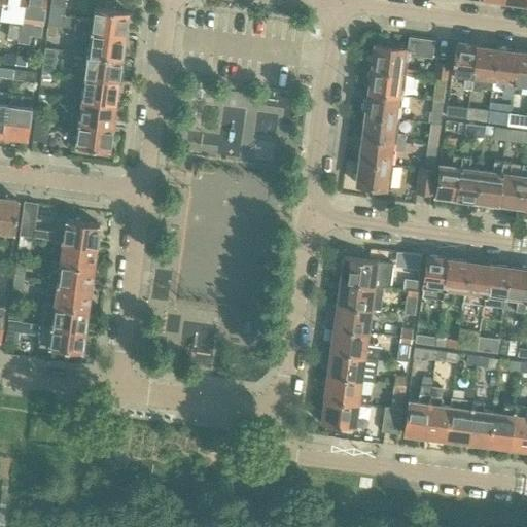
[(9,25),(20,26),(23,0),(1,0),(0,9),(0,14),(10,16),(9,25)]
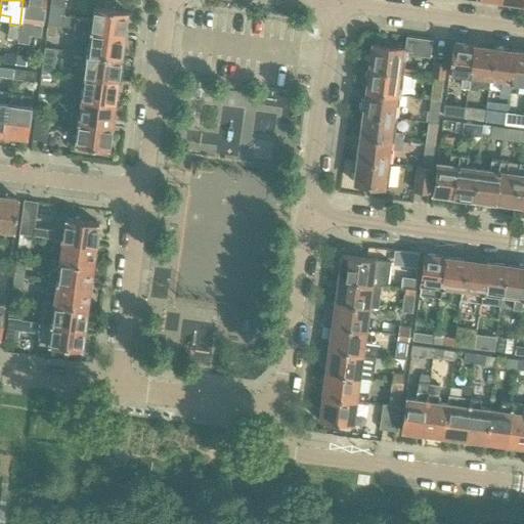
[(23,0),(19,26),(17,42),(28,43),(31,19),(42,20),(44,0),(23,0)]
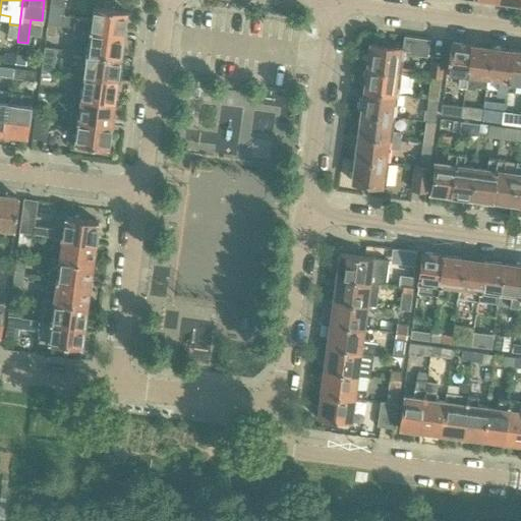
[(50,0),(47,23),(56,25),(61,25),(73,27),(74,16),(63,15),(64,0),(50,0)]
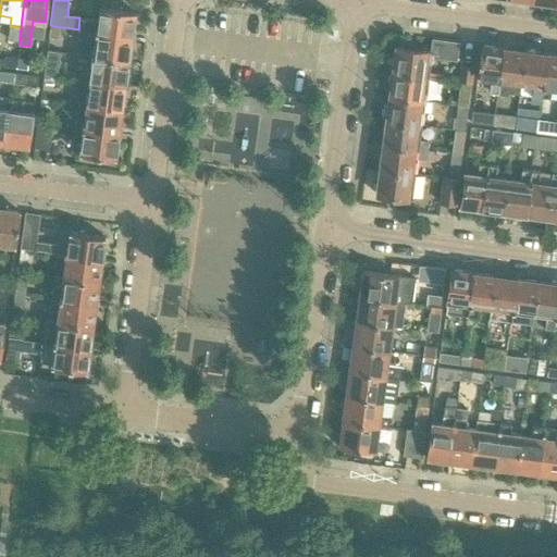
[(78,29),(87,31),(132,37),(132,31),(134,12),(99,7),(97,21),(79,17),(78,29)]
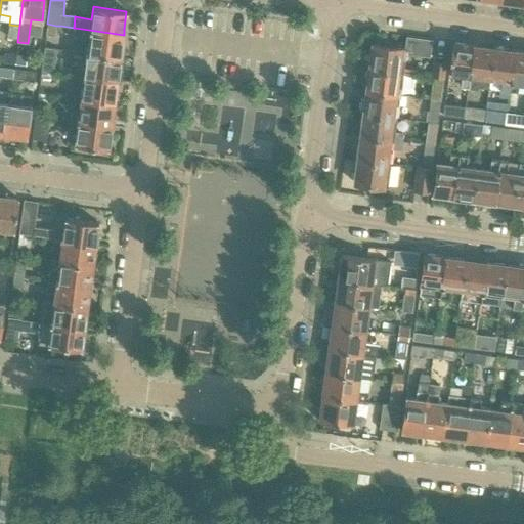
[(56,26),(47,24),(46,35),(55,36),(56,26)]
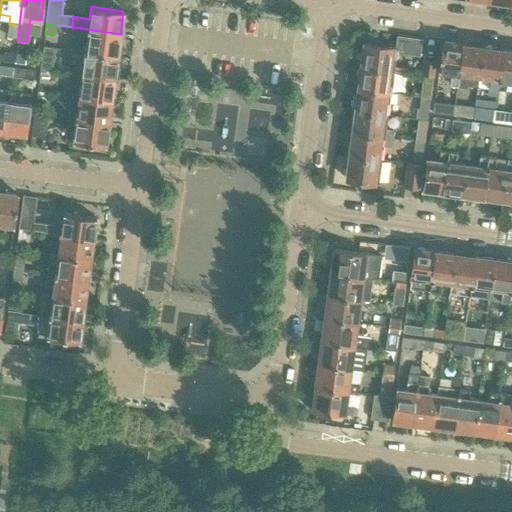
[(86,39),(85,52),(117,56),(119,39),(120,40),(121,34),(80,28),(78,38),(86,39)]
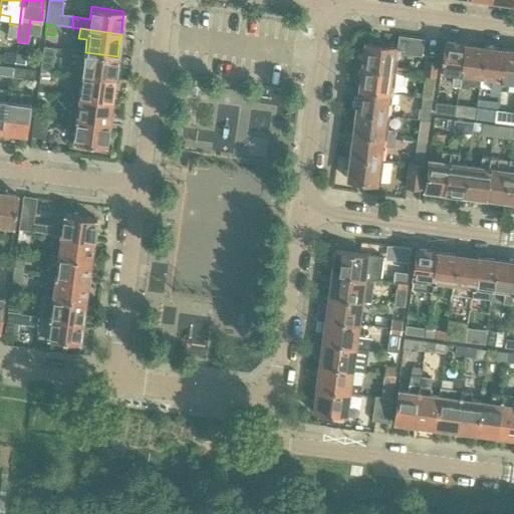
[(402,58),(403,52),(421,55),(423,39),(399,35),(397,47),(364,43),(363,53),(360,55),(359,62),(361,64),(361,67),(395,71),(397,58),(402,58)]
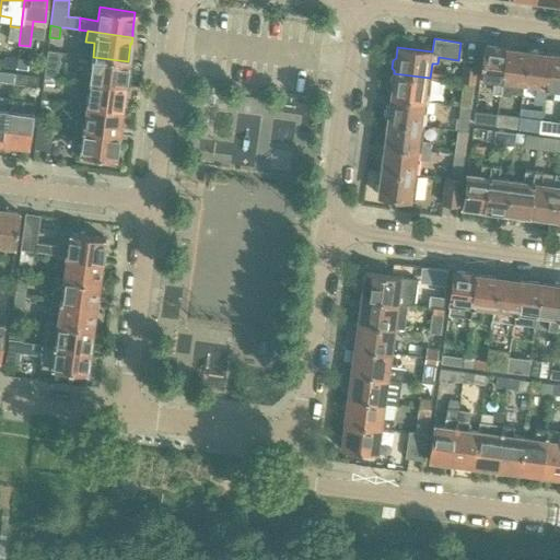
[(491,91),(499,92),(504,48),(483,46),(479,77),(492,78),(491,91)]
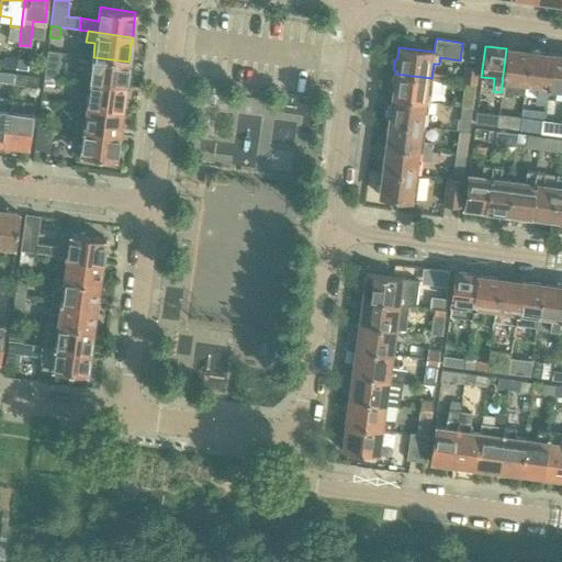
[(506,48),(501,92),(521,94),(524,82),(527,52),(506,48)]
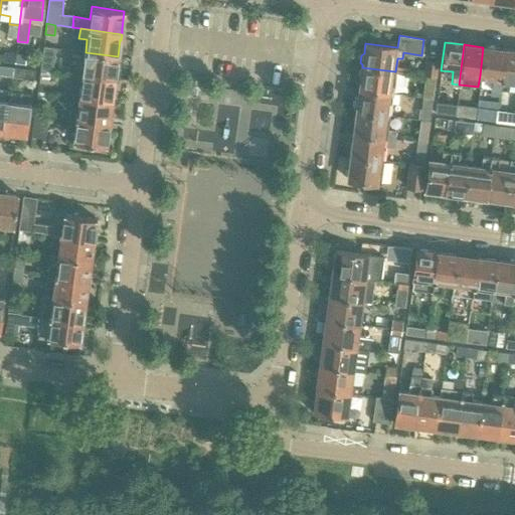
[(43,46),(40,68),(49,69),(52,70),(55,48),(43,46)]
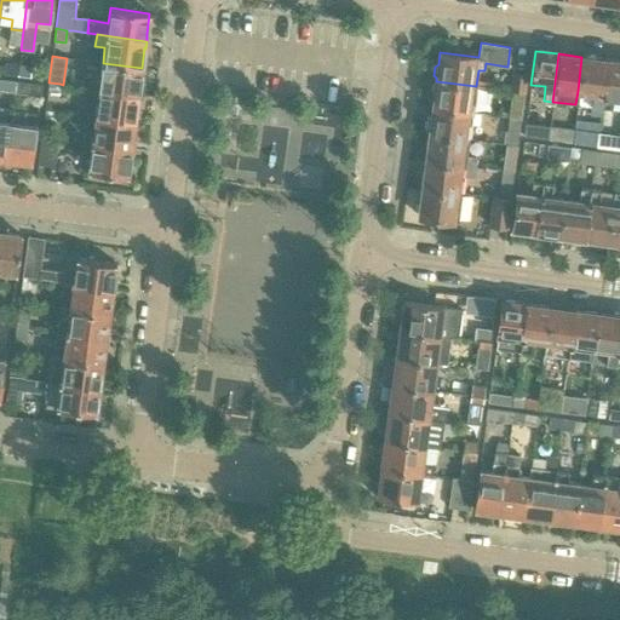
[(598,116),(601,108),(607,61),(581,57),(578,91),(593,93),(590,115),(598,116)]
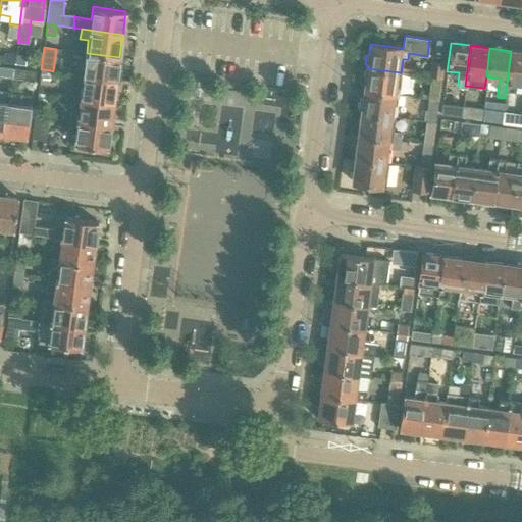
[(516,81),(521,81),(521,52),(511,51),(506,91),(515,92),(516,81)]
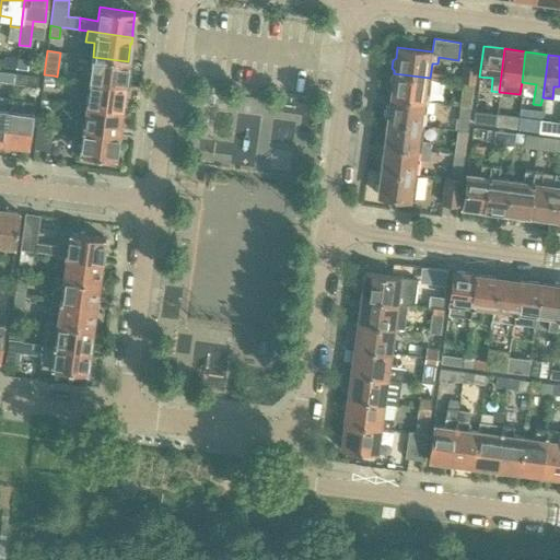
[(4,67),(15,69),(16,59),(6,57),(4,67)]
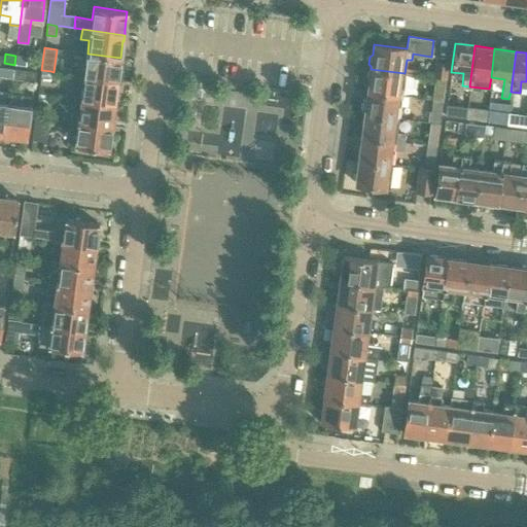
[(77,65),(75,75),(118,80),(119,74),(118,74),(120,58),(88,54),(85,66),(77,65)]
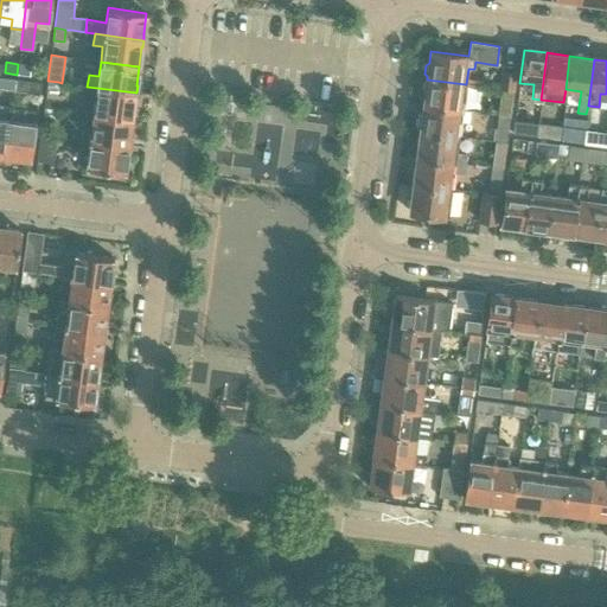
[(18,64),(17,75),(29,76),(31,65),(18,64)]
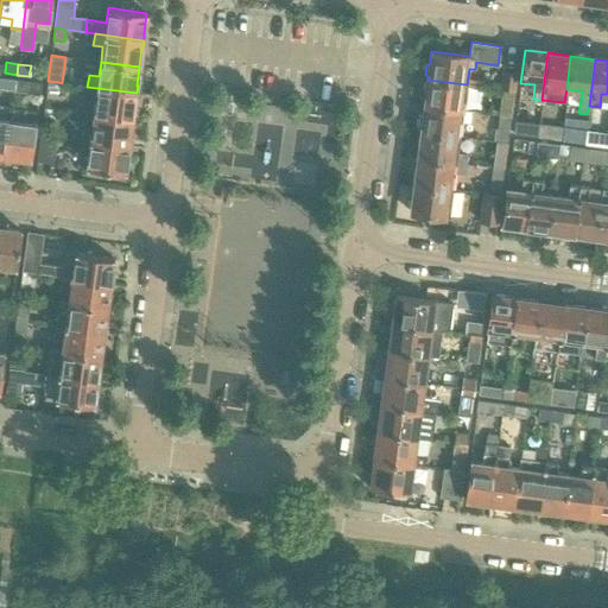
[(500,88),(504,88),(514,90),(517,74),(502,71),(500,88)]
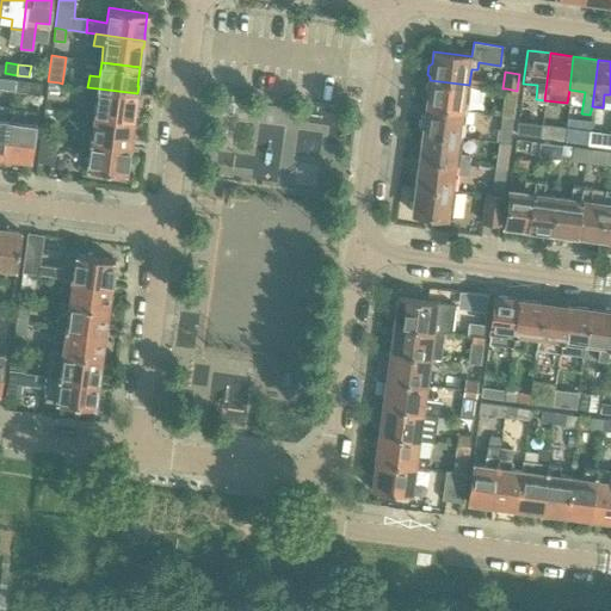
[(0,88),(14,91),(17,80),(0,78),(0,88)]
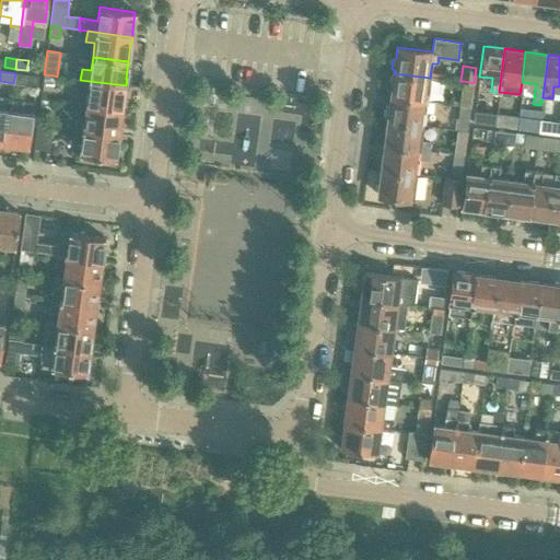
[(15,73),(13,83),(36,86),(37,77),(15,73)]
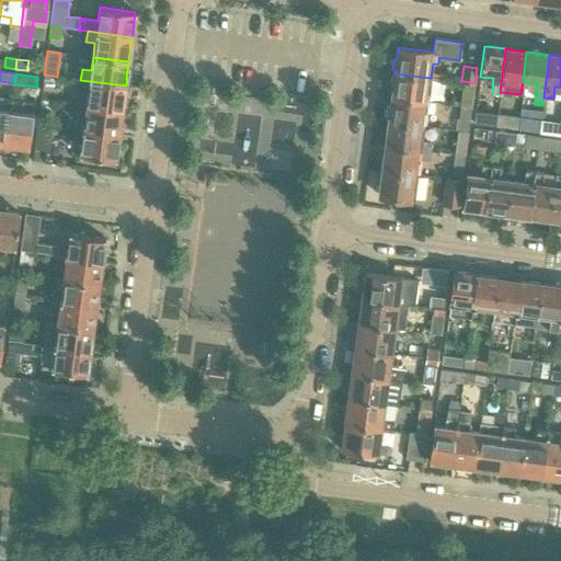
[(392,87),(391,98),(427,102),(431,78),(395,73),(395,75),(391,77),(391,83),(392,87)]
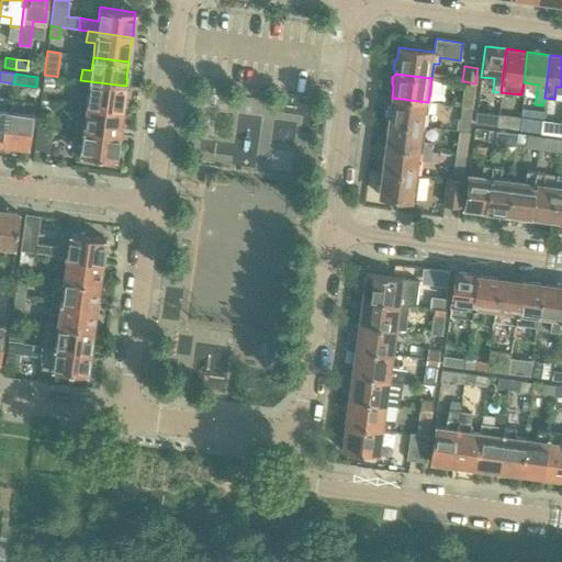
[(54,76),(44,75),(43,87),(53,88),(54,76)]
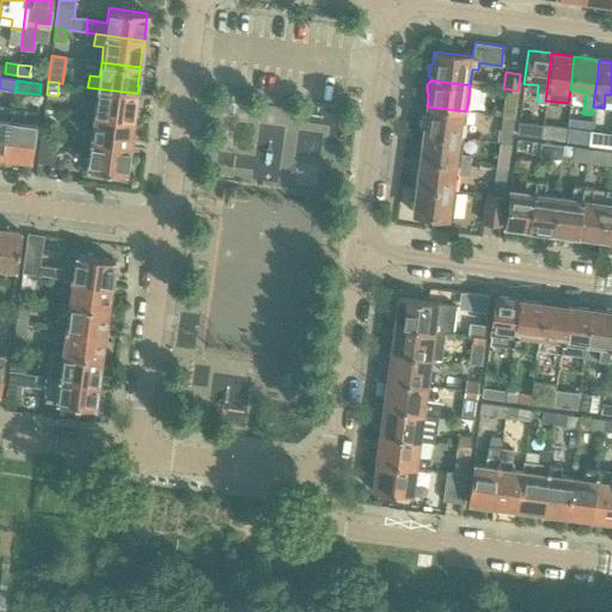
[(96,101),(95,116),(133,121),(135,101),(136,101),(138,93),(87,87),(86,99),(96,101)]
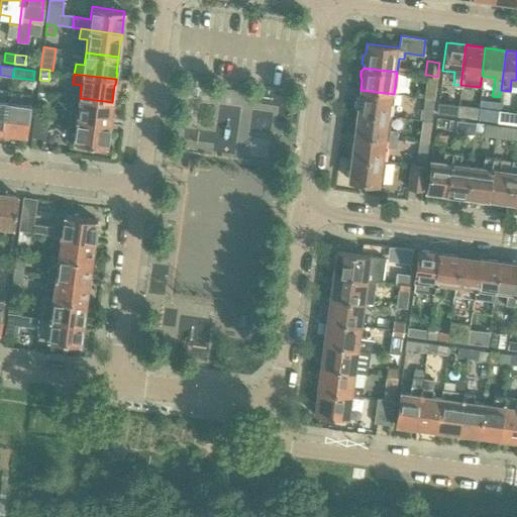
[(437,77),(428,75),(425,98),(434,99),(437,77)]
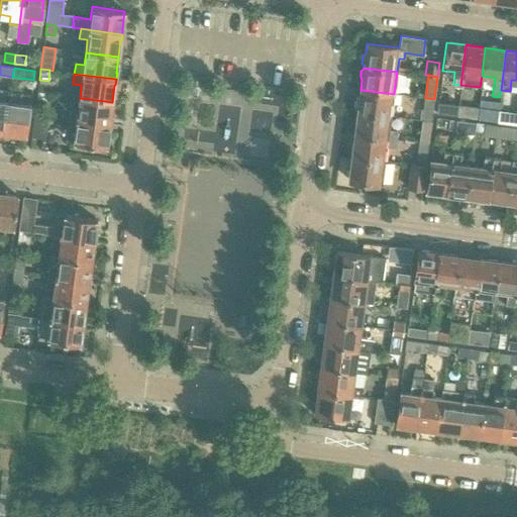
[(358,109),(357,112),(391,116),(394,94),(360,90),(359,99),(356,100),(355,107),(358,109)]
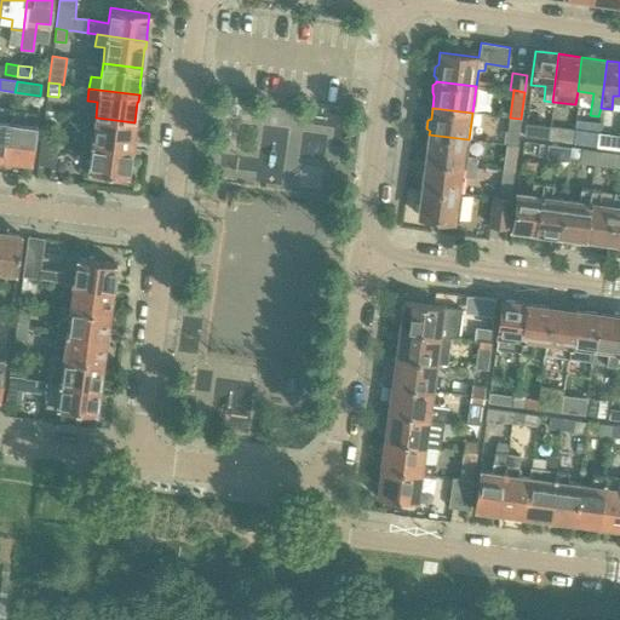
[(0,159),(5,160),(12,112),(0,109),(0,159)]
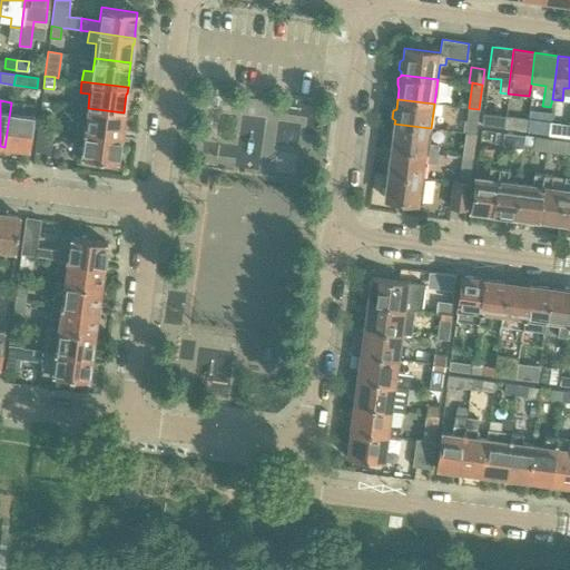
[(11,102),(5,147),(11,148),(29,150),(33,114),(22,112),(23,104),(11,102)]
